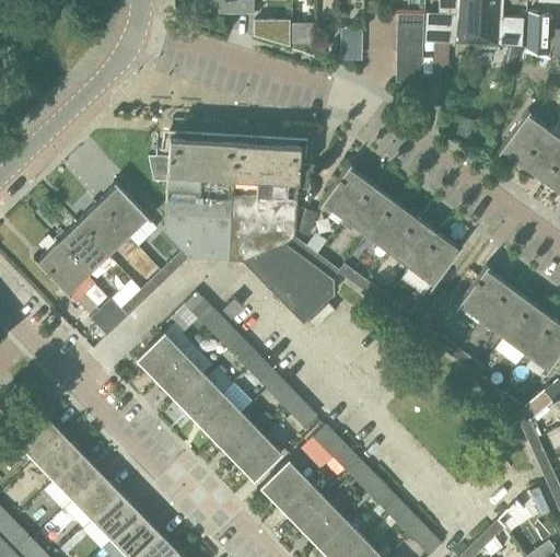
[(218,0),(219,15),(254,15),(254,0),(218,0)]
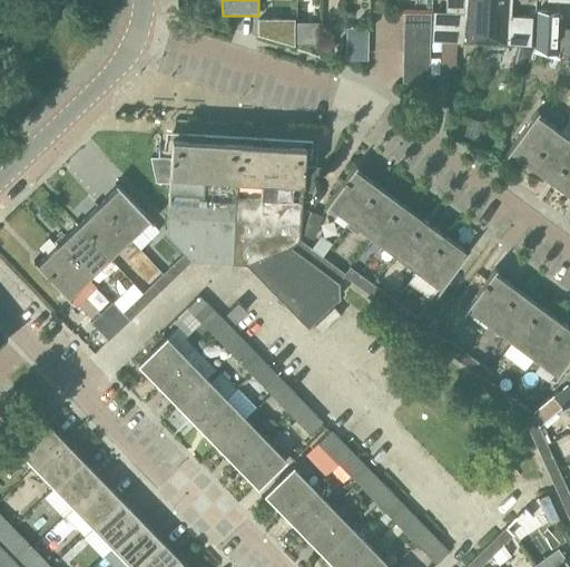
[(464,20),(463,45),(531,49),(533,19),(512,18),(512,0),(464,0),(464,16),(465,16),(464,20)]
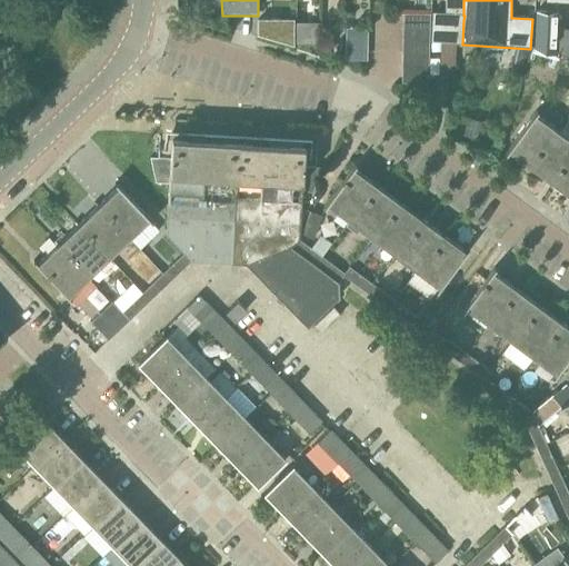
[(555,56),(557,13),(533,12),(532,49),(555,56)]
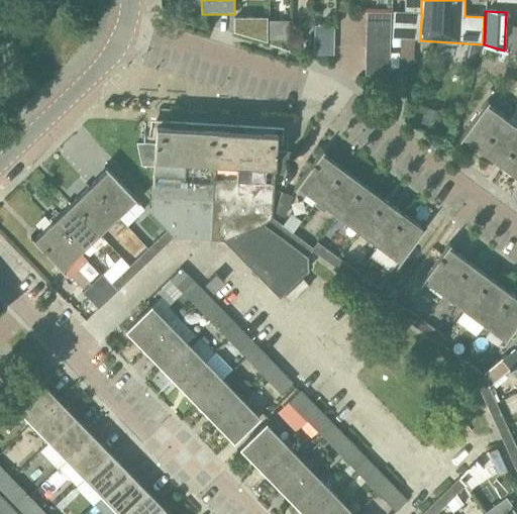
[(368,14),(367,27),(392,28),(392,17),(392,14),(368,13),(368,14)]
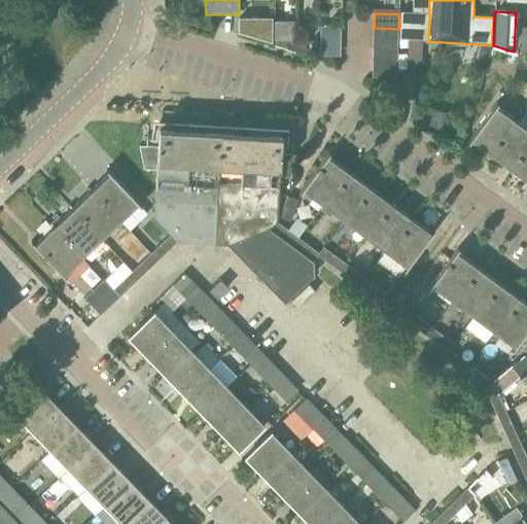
[(399,29),(398,41),(428,41),(429,19),(399,18),(399,29)]
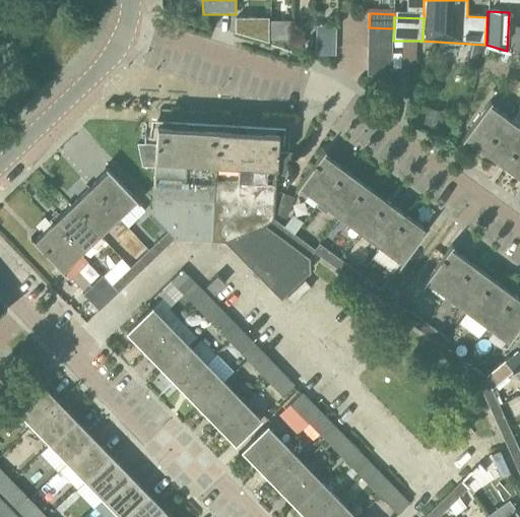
[(269,45),(269,20),(235,20),(235,35),(269,45)]
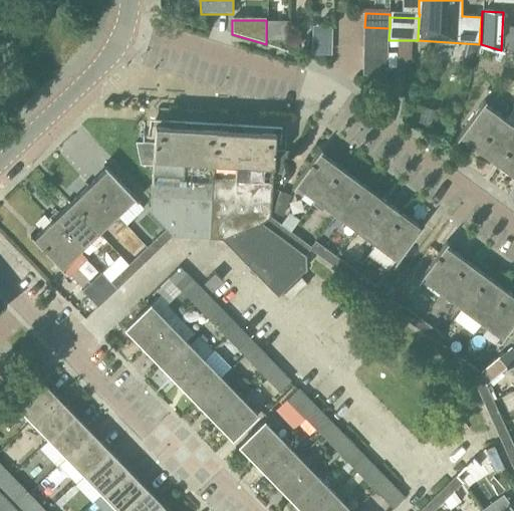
[(364,27),(364,39),(389,40),(390,28),(364,27)]
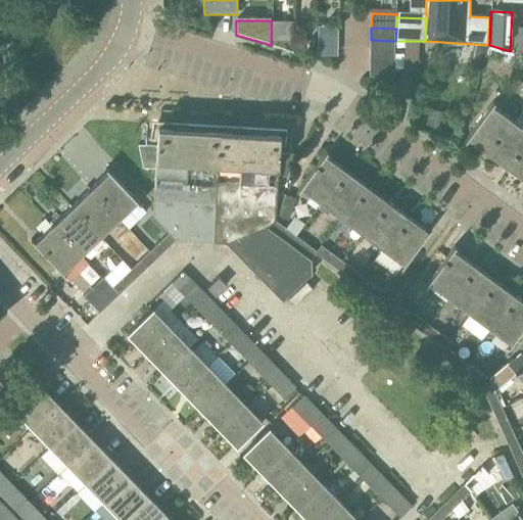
[(319,29),(318,57),(337,57),(338,29),(319,29)]
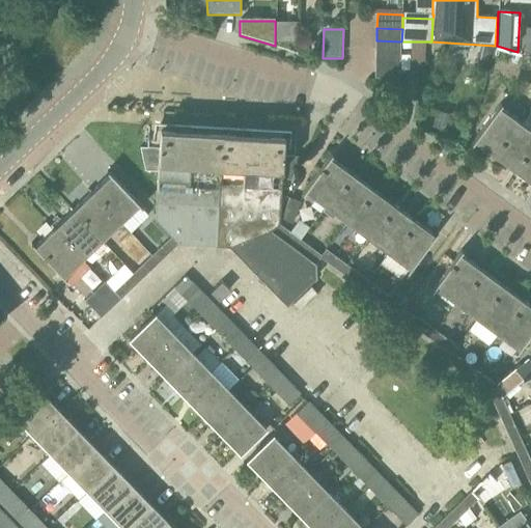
[(401,54),(401,42),(376,40),(376,54),(401,54)]
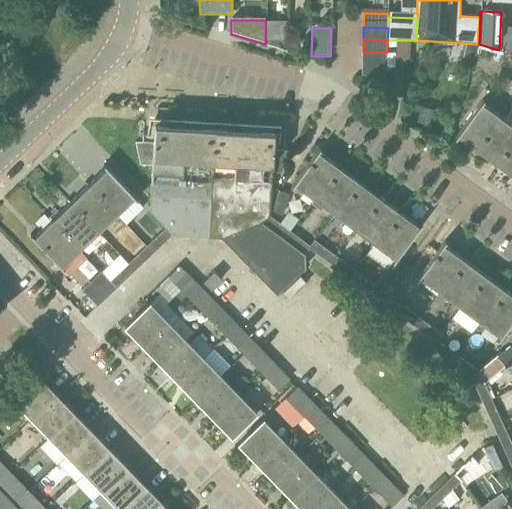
[(387,64),(387,52),(363,52),(362,64),(387,64)]
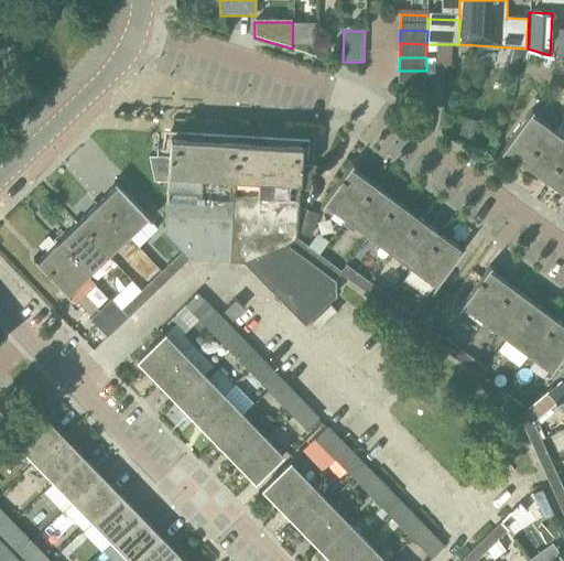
[(425,84),(426,71),(399,71),(399,84),(425,84)]
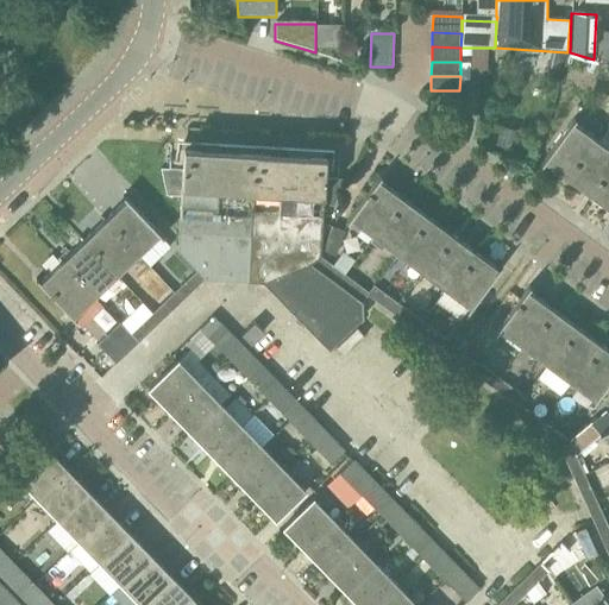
[(567,181),(596,143),(572,125),(544,163),(567,181)]
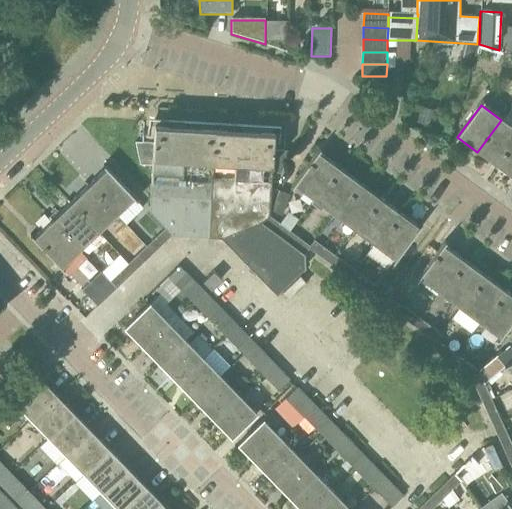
[(423,123),(425,108),(404,106),(402,121),(423,123)]
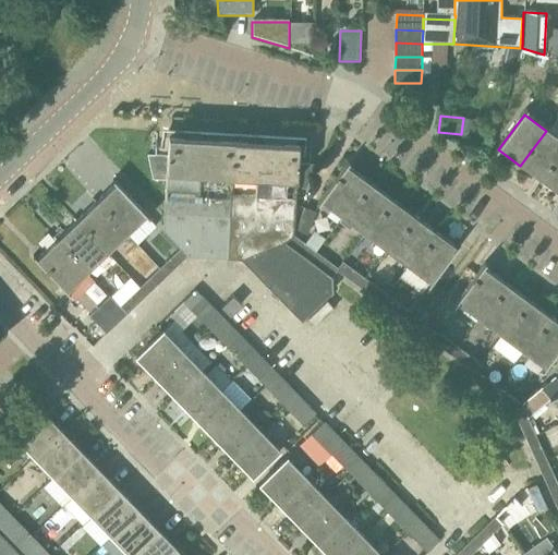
[(543,182),(557,161),(557,140),(546,131),(520,166),(543,182)]
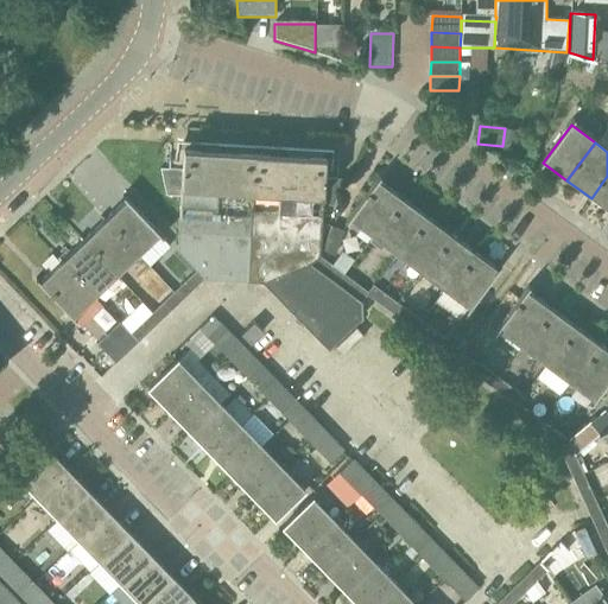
[(177,171),(163,171),(169,198),(172,198),(182,199),(182,209),(181,255),(198,273),(206,281),(207,281),(248,284),(257,153),(185,150),(184,172),(177,171)]
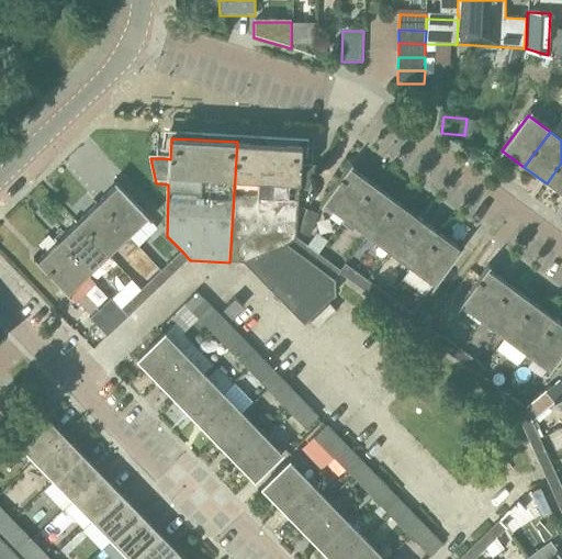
[(237,142),(229,263),(245,264),(261,265),(289,246),(298,241),(298,239),(298,235),(298,231),(300,192),(311,192),(318,169),(301,168),(302,146),(237,142)]
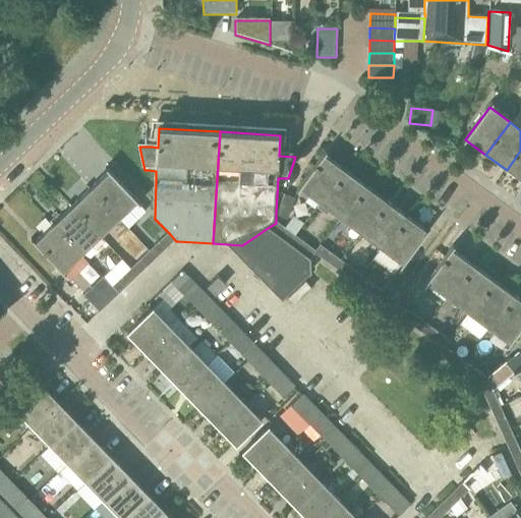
[(520,181),(520,151),(507,170),(520,181)]
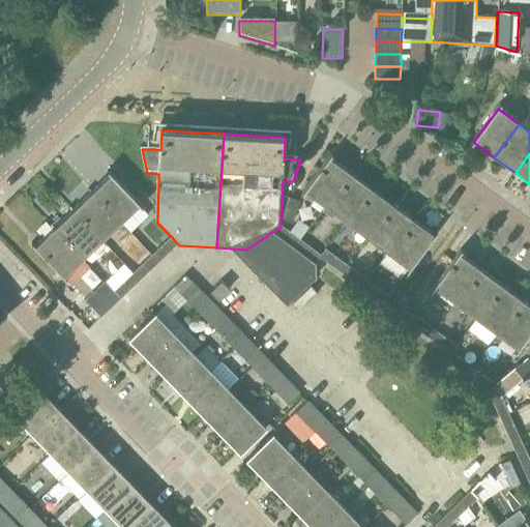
[(308,194),(305,199),(313,205),(317,199),(326,207),(351,174),(329,158),(305,191),(308,194)]
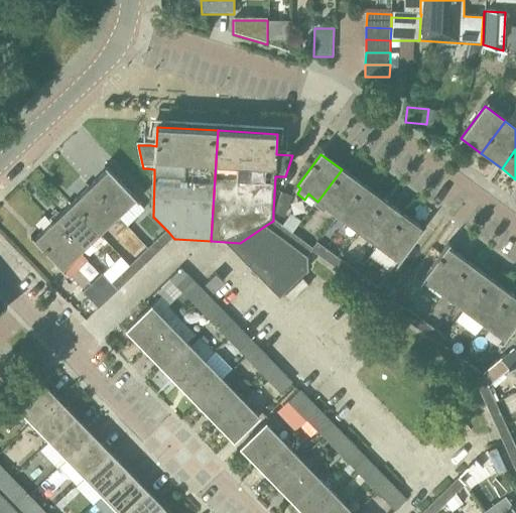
[(319,202),(314,208),(325,215),(329,209),(339,217),(362,184),(342,169),(317,202),(319,202)]
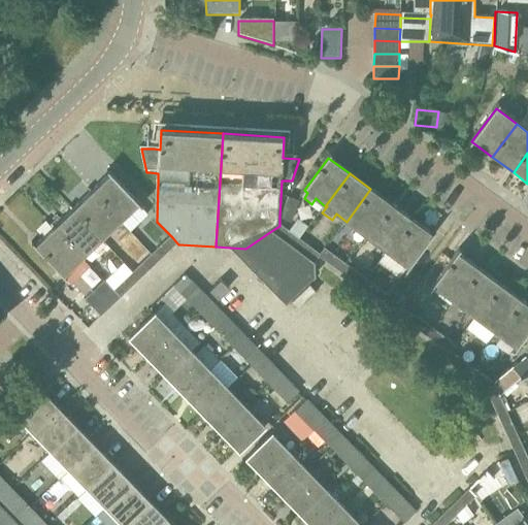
[(140,204),(111,175),(92,194),(121,223),(129,232),(149,214),(140,204)]
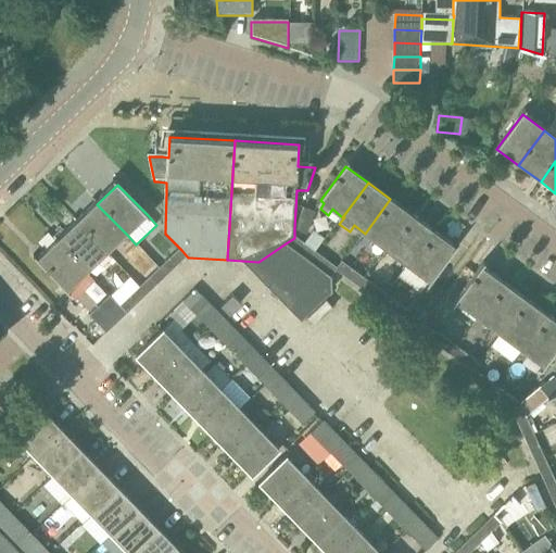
[(387,250),(412,215),(390,199),(365,234),(387,250)]
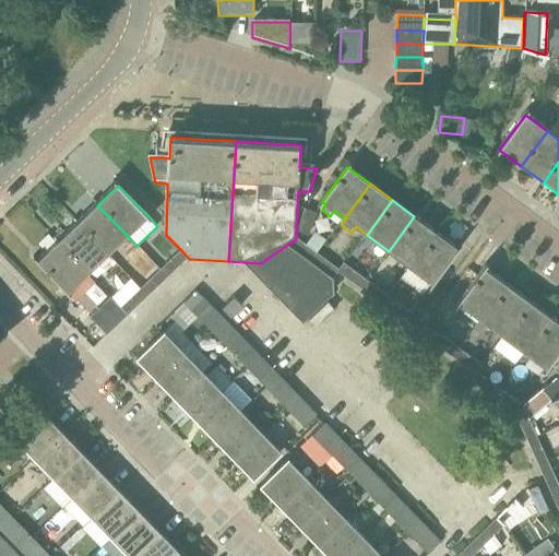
[(108,256),(128,236),(97,205),(78,224),(108,256)]
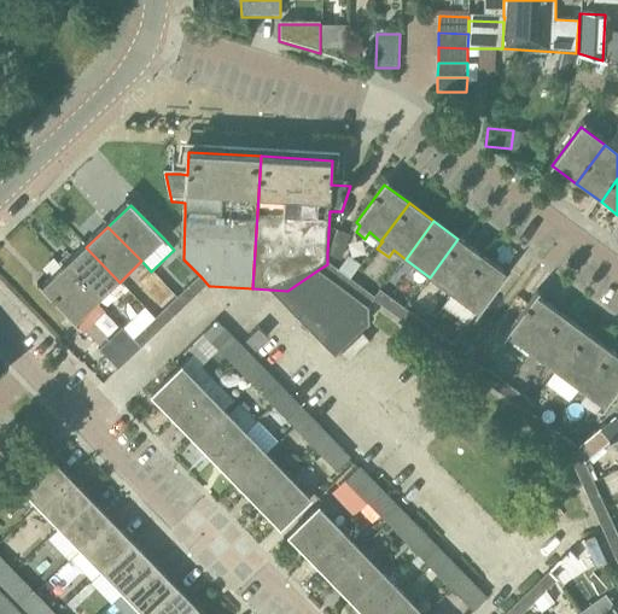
[(348,237),(336,232),(327,253),(327,258),(338,263),(348,237)]
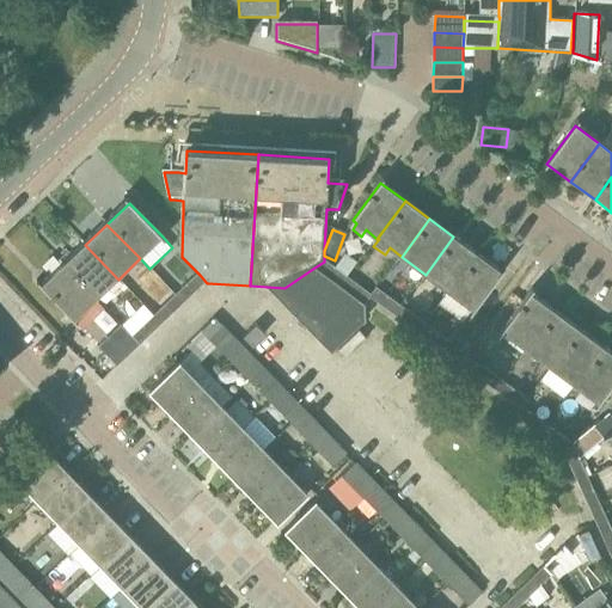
[(450,293),(477,255),(453,237),(426,275),(450,293)]
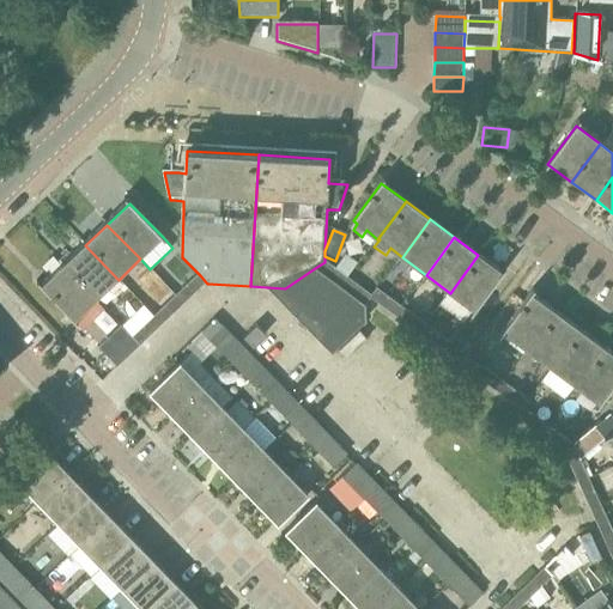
[(85,245),(64,267),(97,302),(105,309),(114,300),(107,292),(119,280),(85,245)]
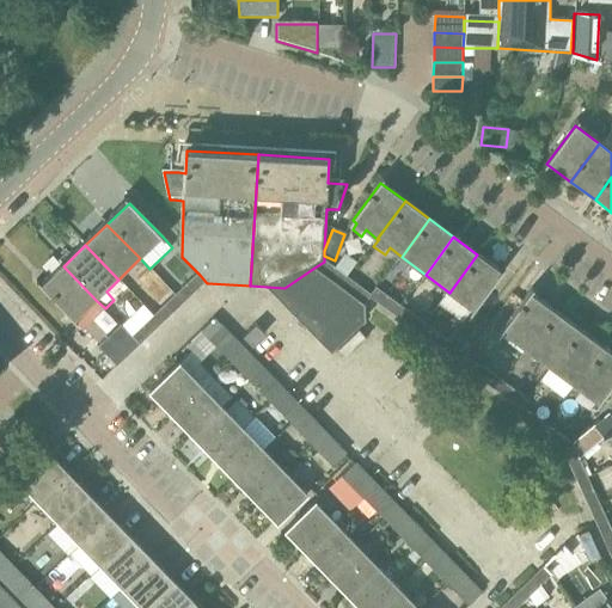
[(440,306),(464,324),(502,274),(477,255),(450,293),(440,306)]
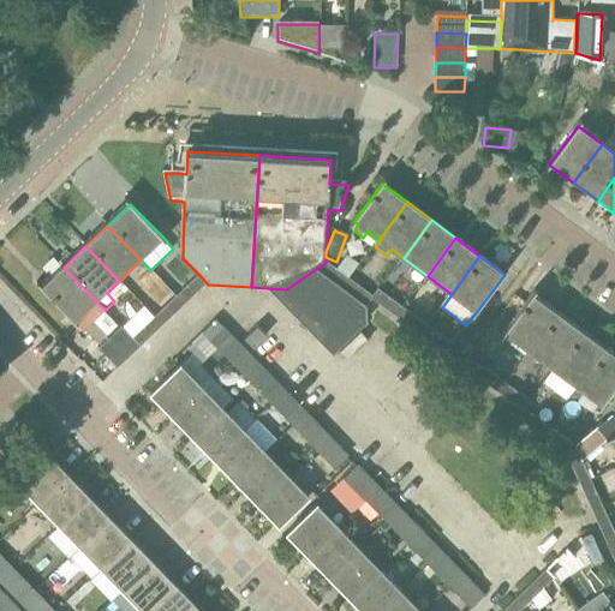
[(326,263),(316,269),(342,288),(348,280),(350,280),(357,270),(345,261),(338,271),(326,262),(326,263)]
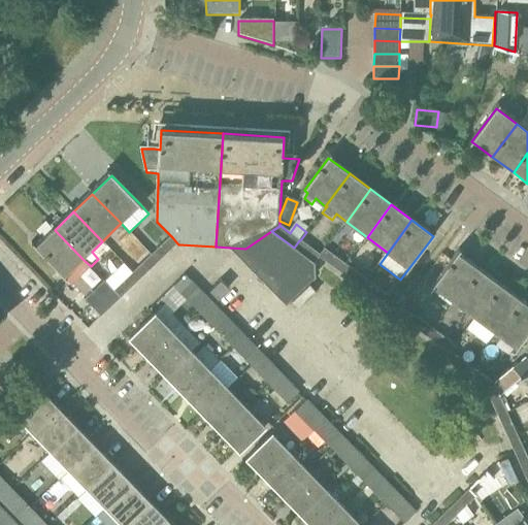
[(55,230),(36,249),(64,279),(84,260),(55,230)]
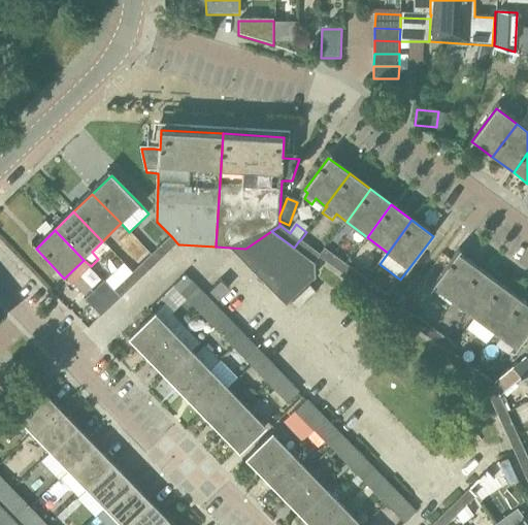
[(316,264),(315,263),(294,248),(271,231),(245,249),(230,248),(287,305),(316,279),(316,264)]
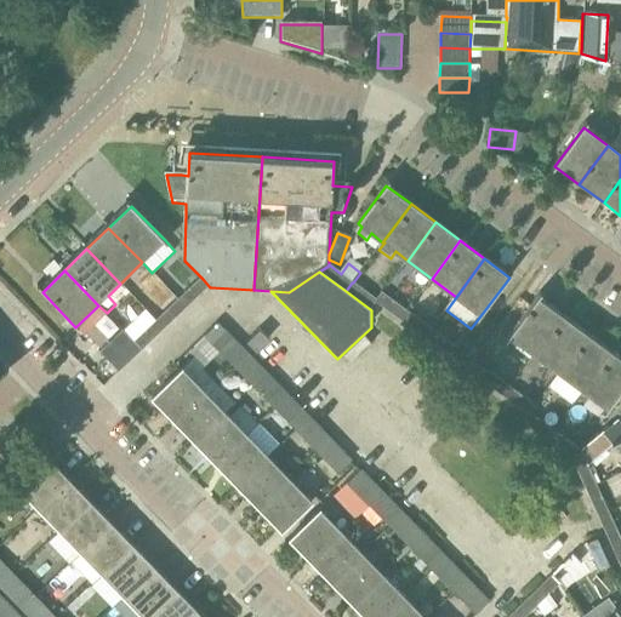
[(203,279),(180,301),(188,308),(210,287),(203,279)]
